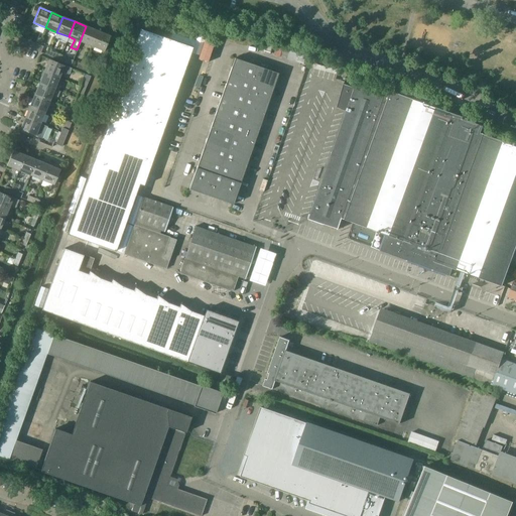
[(91,46),(98,31),(86,26),(80,41),(91,46)]
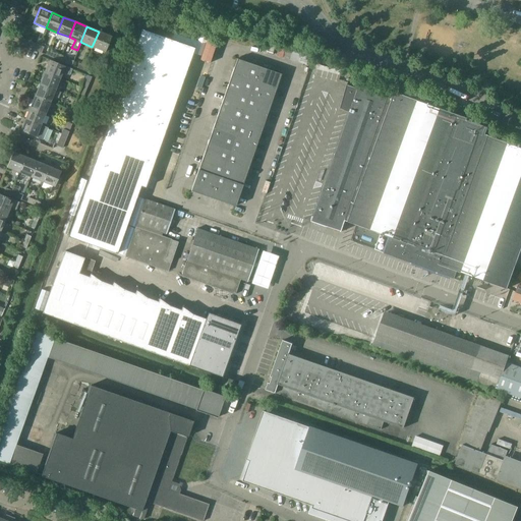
[(143,187),(193,47),(141,29),(67,236),(116,253),(139,186),(143,187)]
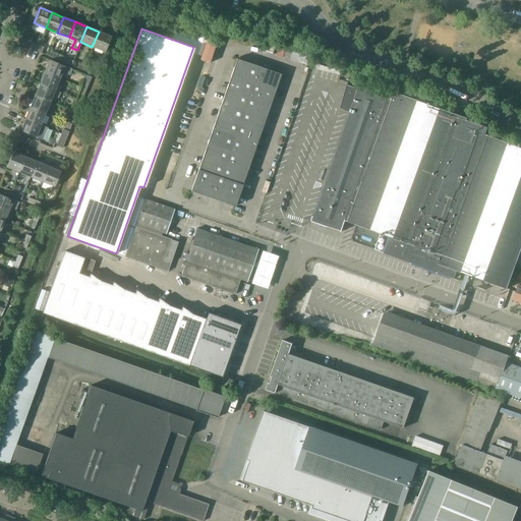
[(104,52),(110,37),(99,32),(92,47),(104,52)]
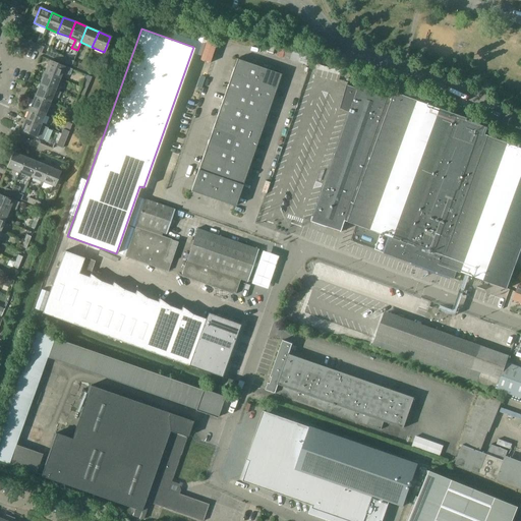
[(30,48),(33,42),(19,37),(17,43),(30,48)]
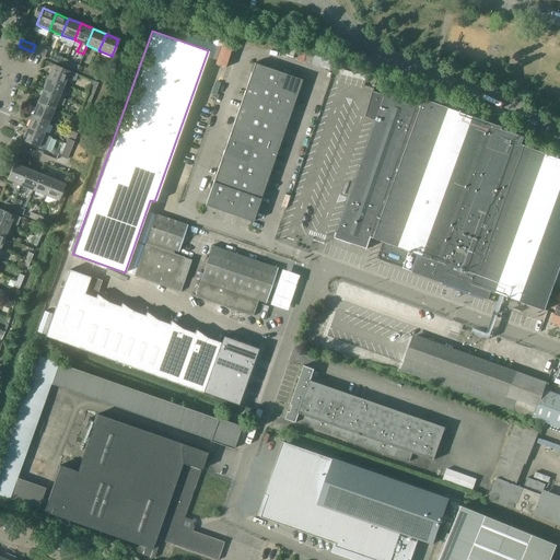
[(44,57),(46,50),(35,45),(32,51),(44,57)]
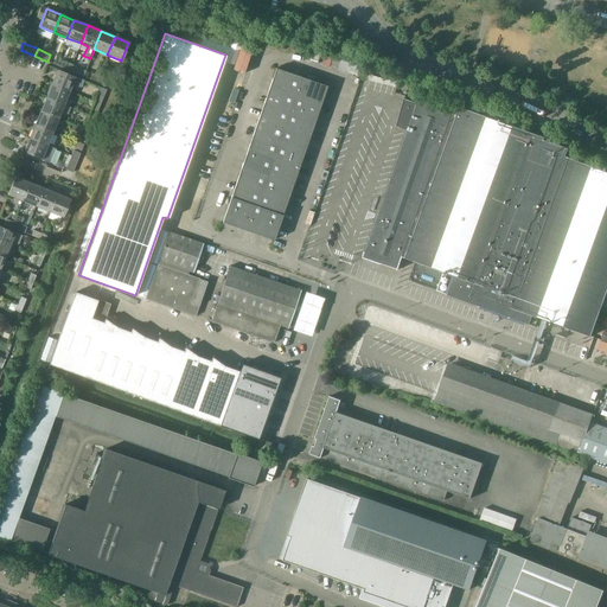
[(337,70),(338,68),(342,56),(333,53),(330,66),(330,68),(337,70)]
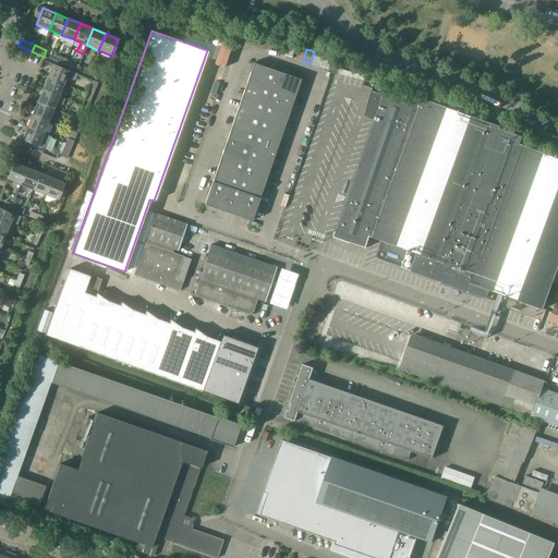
[(63,64),(65,60),(52,55),(51,59),(63,64)]
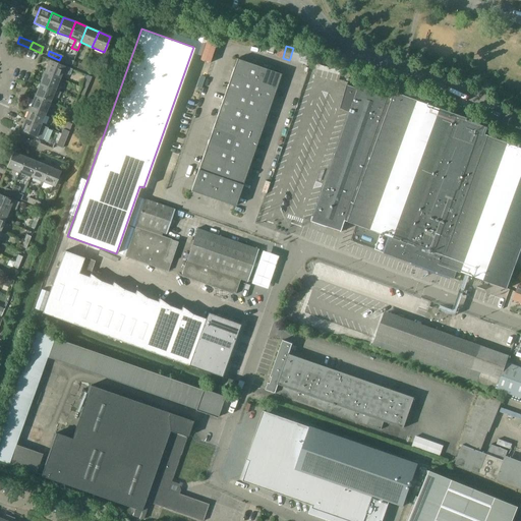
[(70,65),(72,61),(61,56),(59,60),(70,65)]
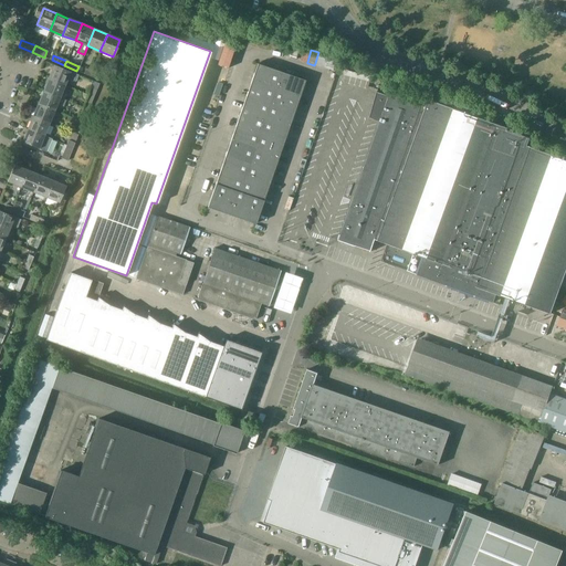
[(274,87),(280,72),(258,64),(252,80),(274,87)]
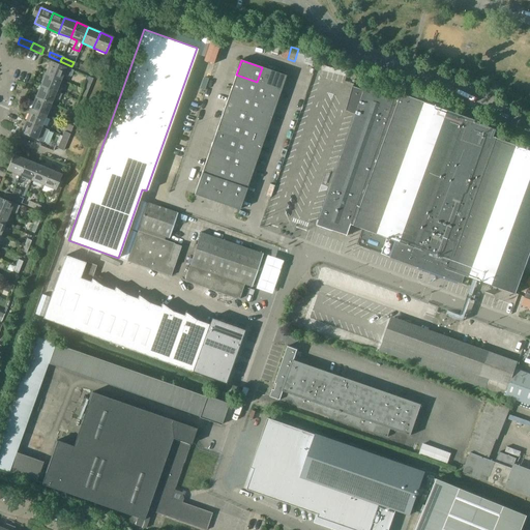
[(70,76),(72,70),(50,61),(45,71),(60,79),(62,72),(70,76)]
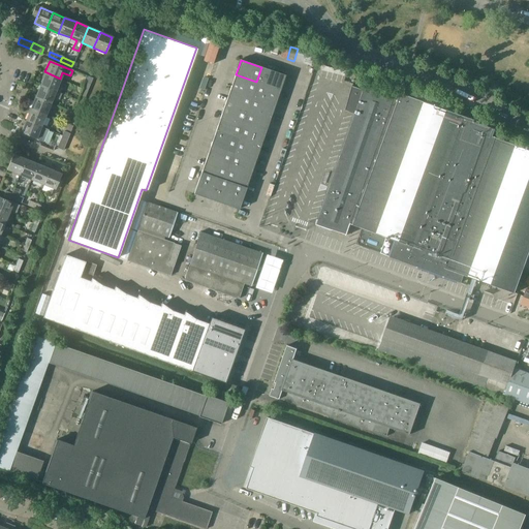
[(280,90),(285,75),(261,67),(256,82),(280,90)]
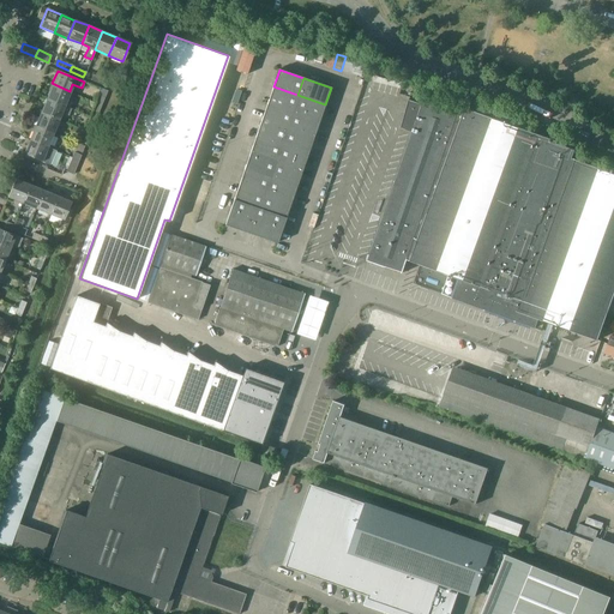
[(65,104),(70,91),(52,83),(47,97),(65,104)]
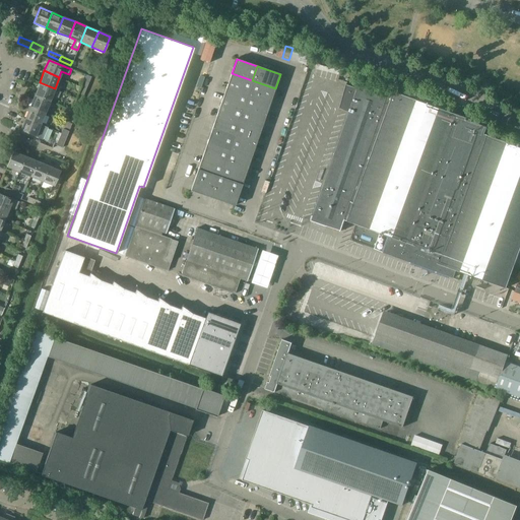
[(248,94),(252,80),(232,73),(226,87),(248,94)]
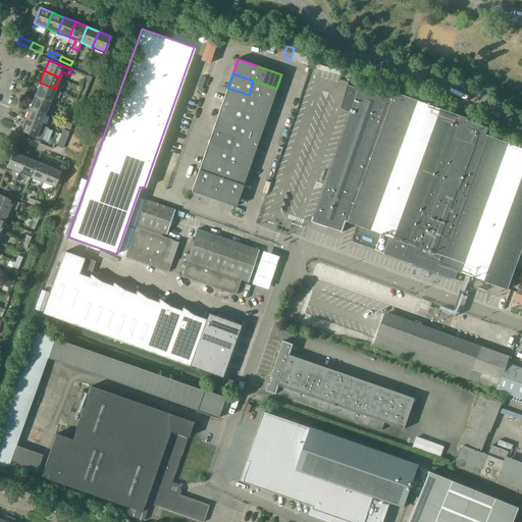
[(86,90),(91,77),(85,74),(83,82),(84,82),(82,88),(86,90)]
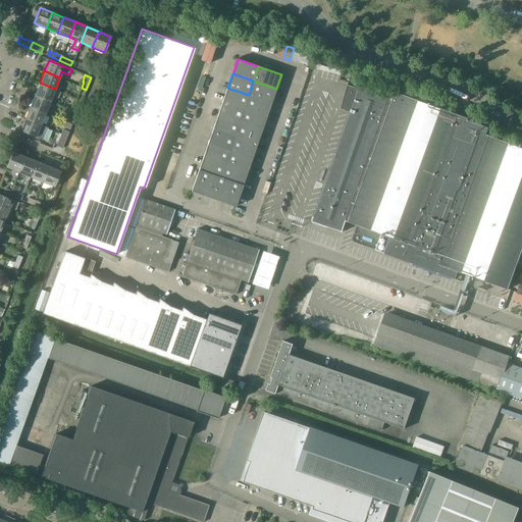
[(271,103),(276,89),(253,81),(249,95),(271,103)]
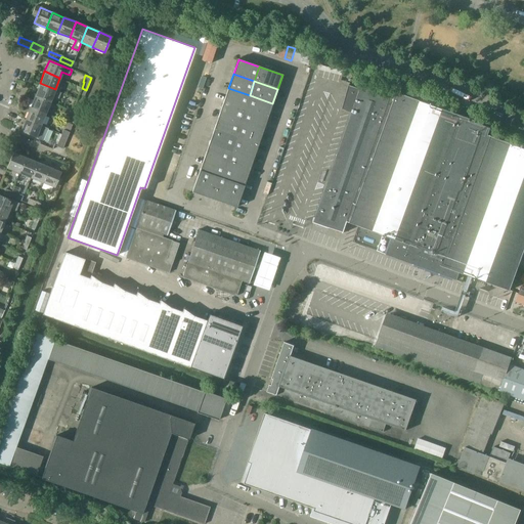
[(57,98),(59,92),(54,90),(55,89),(40,83),(35,95),(50,101),(52,95),(57,98)]
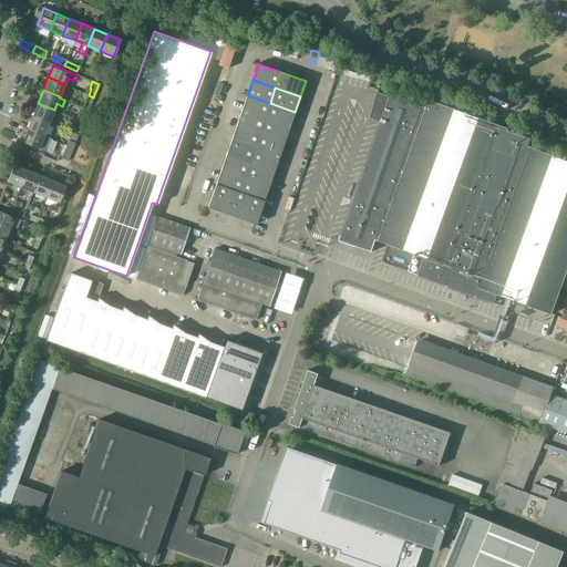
[(390,95),(381,93),(377,92),(370,117),(381,121),(340,237),(339,236),(338,238),(339,239),(371,251),(375,239),(388,244),(381,261),(494,302),(497,295),(552,315),(566,271),(566,161),(528,146),(532,138),(514,132),(515,130),(430,99),(428,106),(391,93),(390,95)]
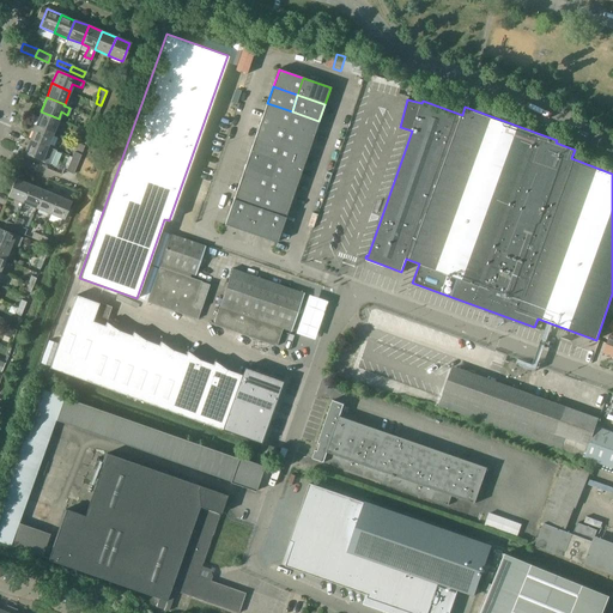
[(95,119),(101,105),(96,103),(90,116),(95,119)]
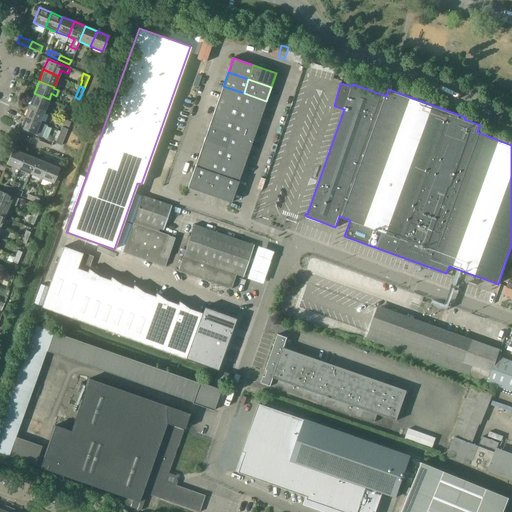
[(266,101),(244,93),(223,86),(218,99),(239,107),(262,115),(266,101)]
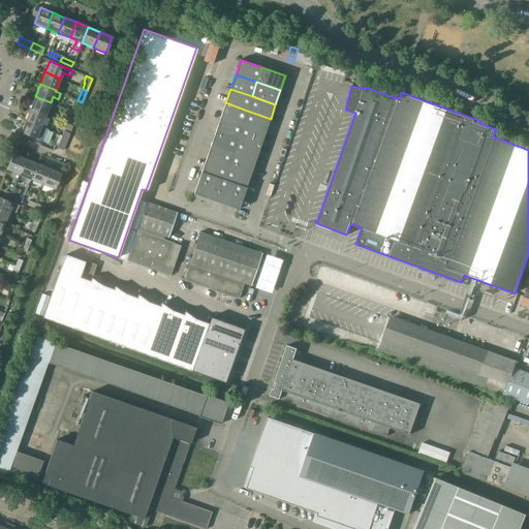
[(45,114),(51,102),(35,96),(30,107),(45,114)]
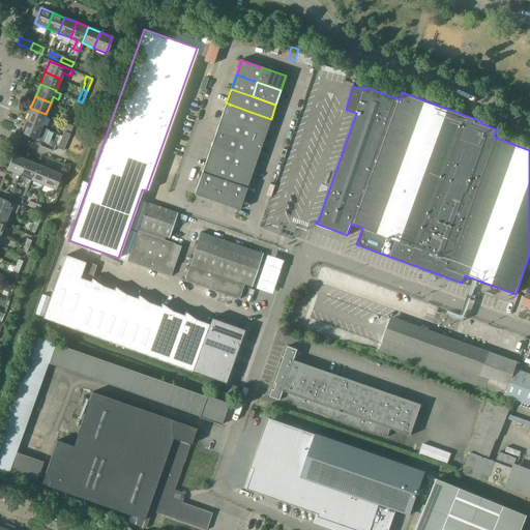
[(242,124),(247,111),(226,102),(222,117),(242,124)]
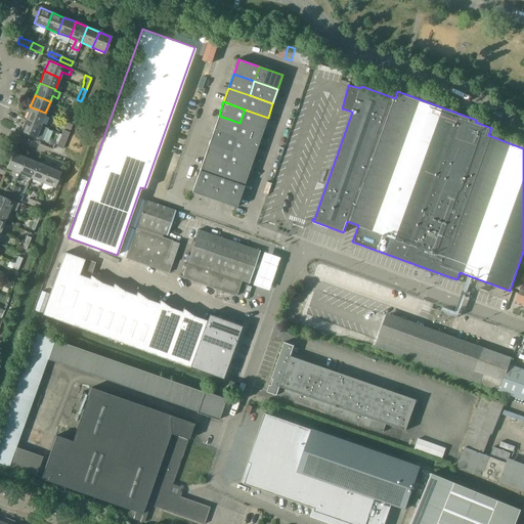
[(45,128),(46,127),(41,124),(45,113),(30,106),(25,120),(45,128)]
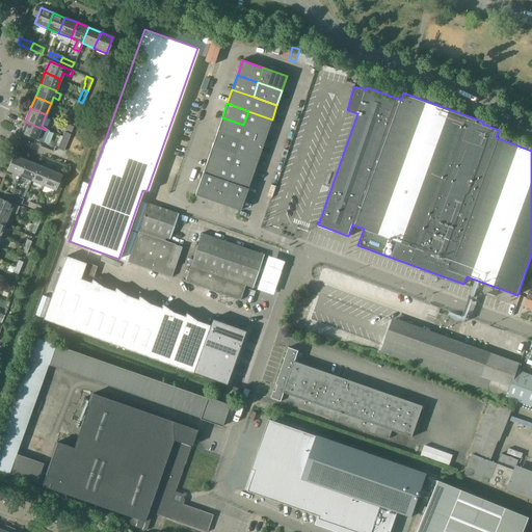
[(267,133),(272,120),(248,111),(243,125),(267,133)]
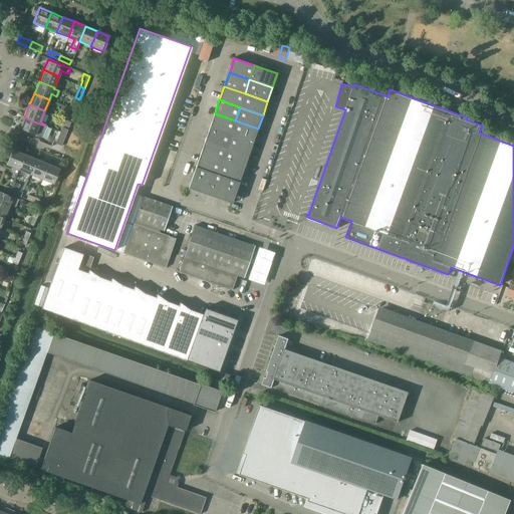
[(231,135),(235,120),(215,113),(210,126),(231,135)]
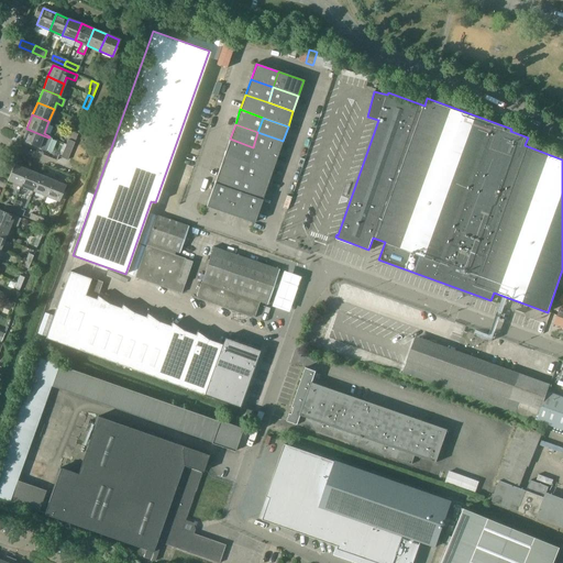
[(47,141),(48,138),(26,129),(21,141),(37,148),(42,138),(47,141)]
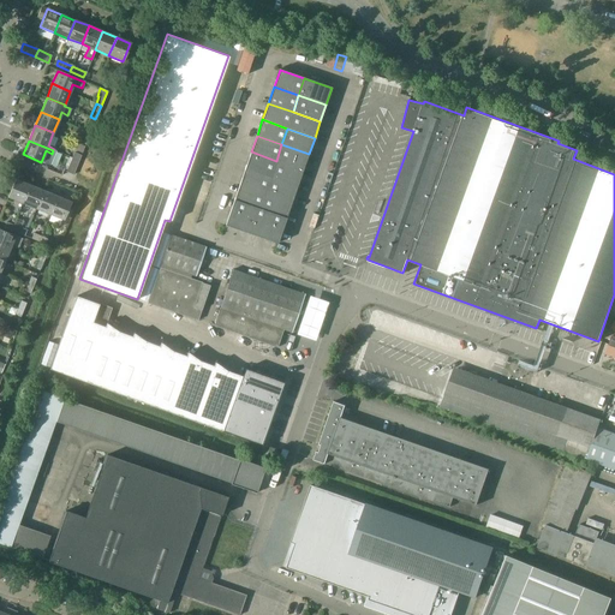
[(303,171),(309,154),(281,144),(276,161),(303,171)]
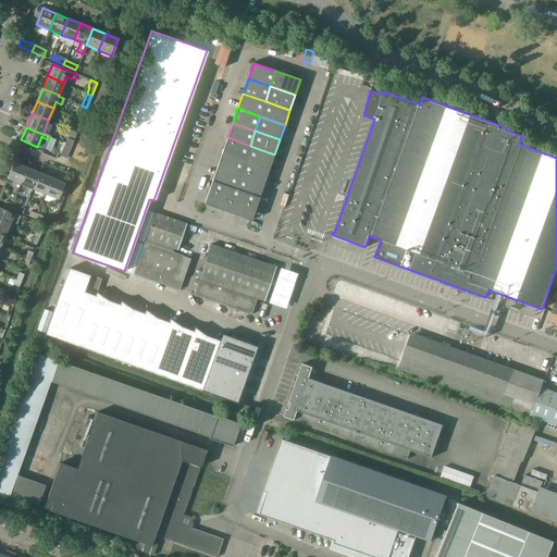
[(245,160),(250,146),(227,137),(222,152),(245,160)]
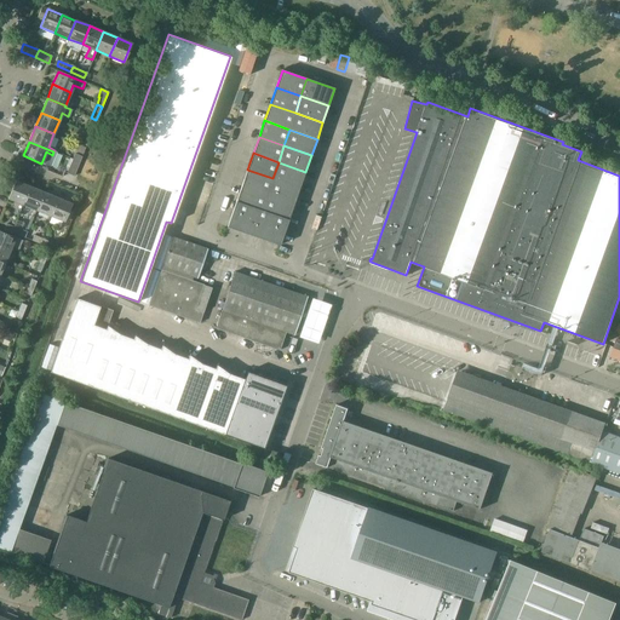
[(73,177),(79,162),(81,158),(74,154),(72,159),(65,173),(73,177)]
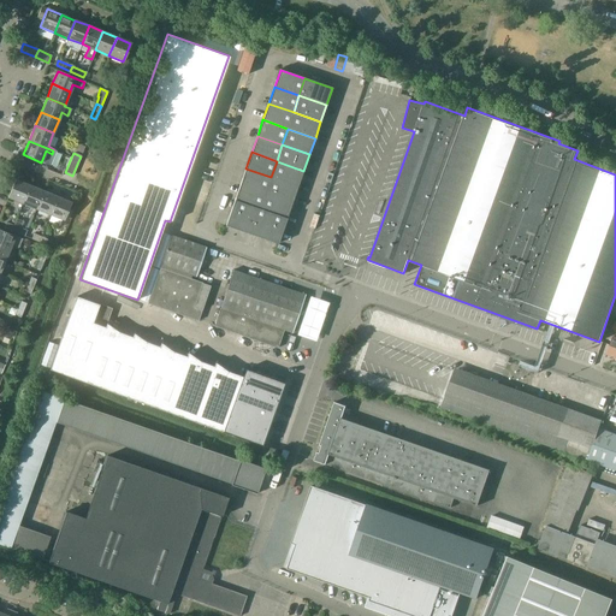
[(297,187),(303,171),(277,161),(271,177),(297,187)]
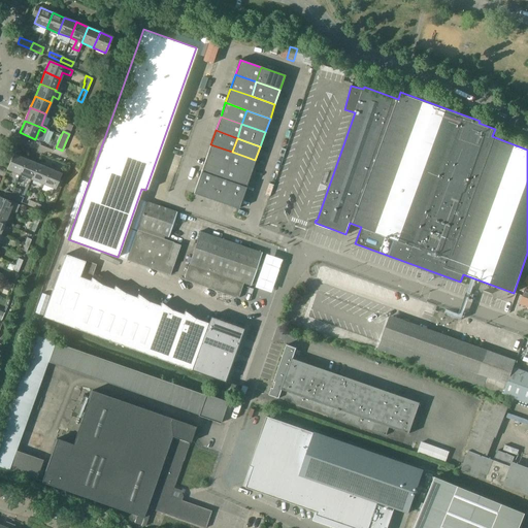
[(227,166),(232,152),(210,144),(205,159),(227,166)]
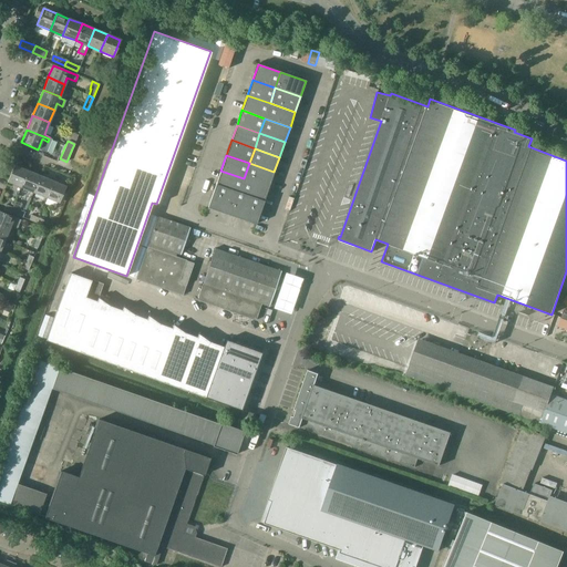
[(269,187),(274,172),(249,163),(244,178),(269,187)]
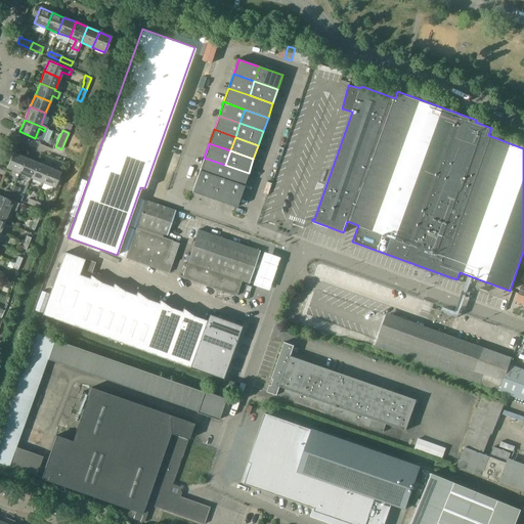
[(18,173),(26,158),(13,153),(7,168),(18,173)]
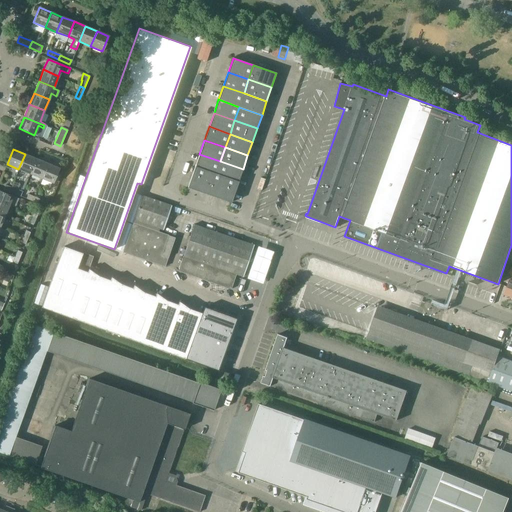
[(30,174),(37,159),(25,154),(18,169),(30,174)]
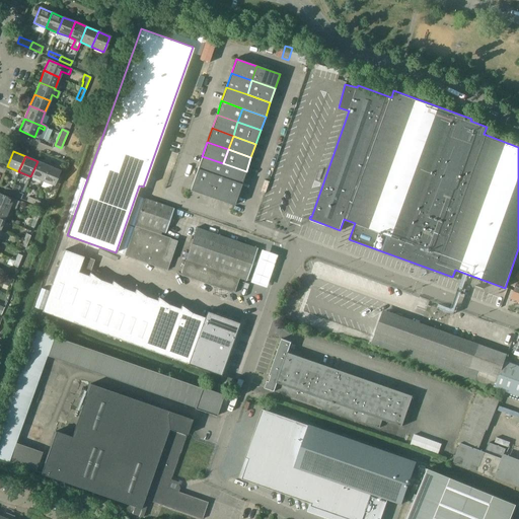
[(219,177),(223,163),(202,156),(198,169),(212,174),(219,177)]
